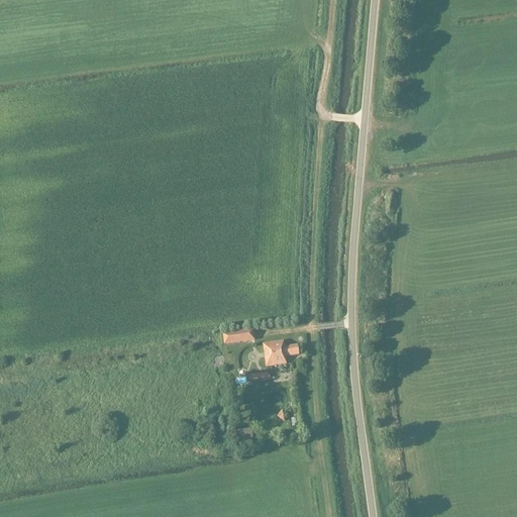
[(222,334),(224,345),(240,342),(239,332),(222,334)]
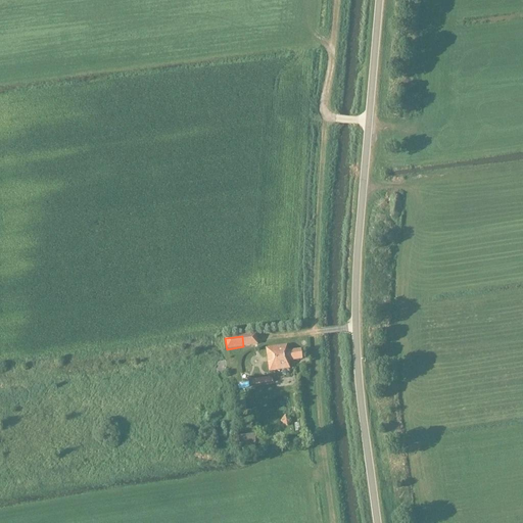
[(288,362),(301,360),(300,350),(287,352),(286,346),(266,349),(269,372),(289,369),(288,362)]
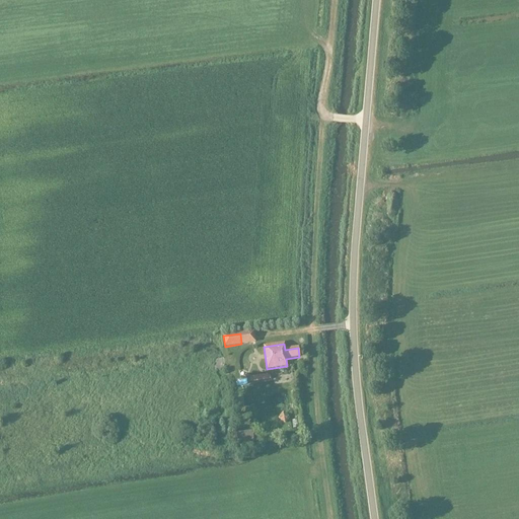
[(250,377),(251,382),(272,379),(271,374),(250,377)]
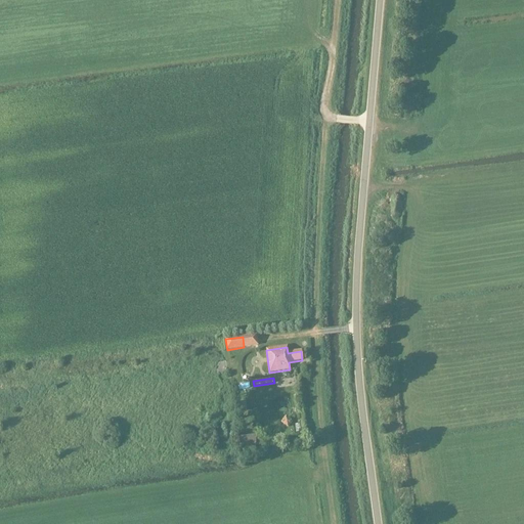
[(281,425),(290,423),(287,412),(278,416),(281,425)]
